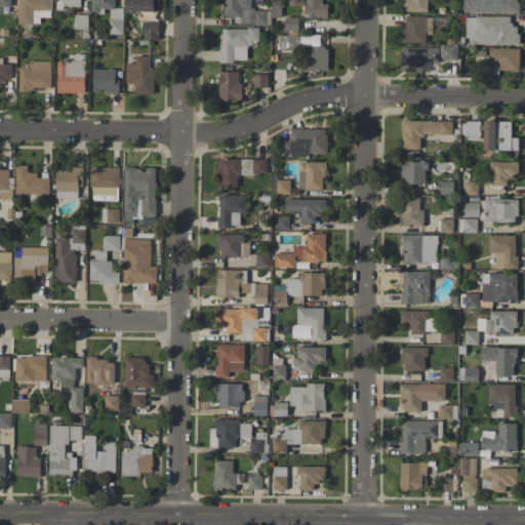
[(51,0),(17,0),(18,25),(40,25),(40,17),(51,17),(51,0)]
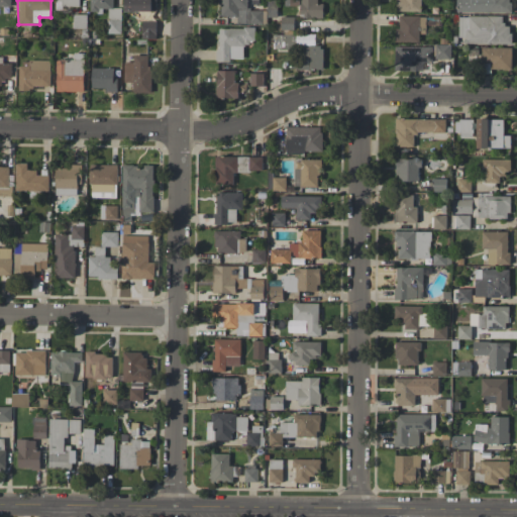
[(90,0),(91,13),(107,13),(107,33),(121,33),(121,8),(113,8),(112,0),(90,0)]
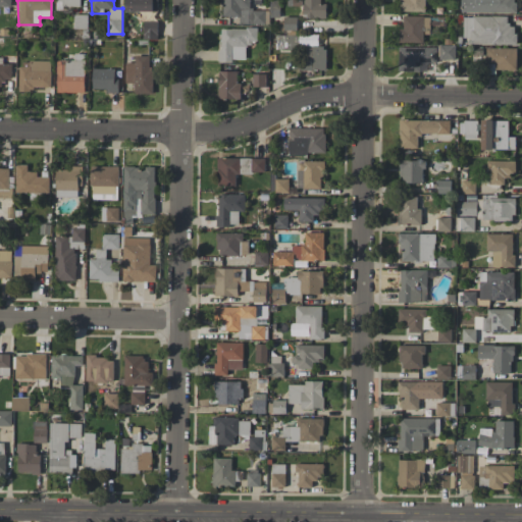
[(125,0),(125,11),(157,12),(156,0),(125,0)]
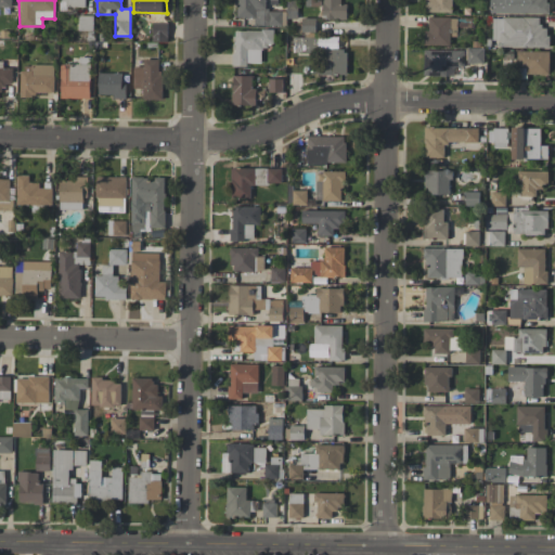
[(281,26),(281,11),(266,11),(266,0),(232,0),(233,1),(237,1),(236,18),(255,18),(255,25),(281,26)]
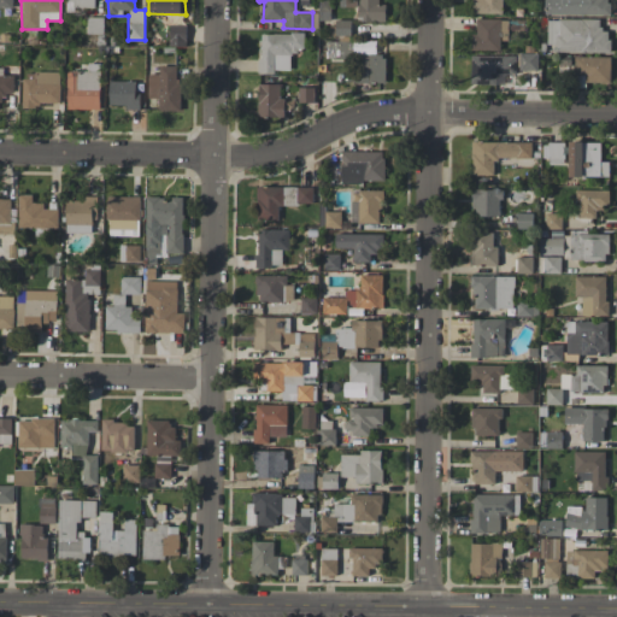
[(382,22),(382,0),(357,0),(357,21),(382,22)]
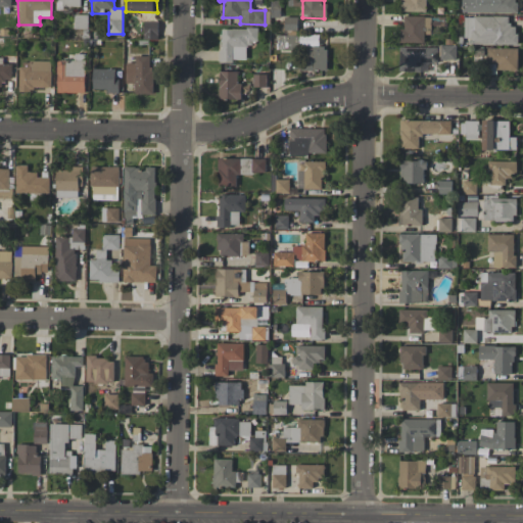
[(426,11),(426,0),(400,0),(400,11),(426,11)]
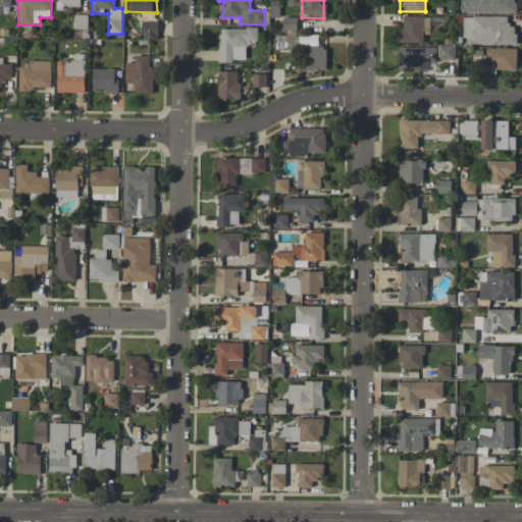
[(515,13),(515,0),(460,0),(461,12),(515,13)]
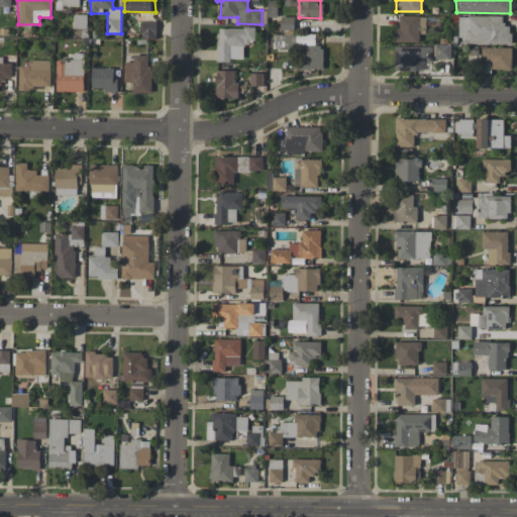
[(87,15),(76,15),(76,19),(75,27),(86,28),(87,15)]
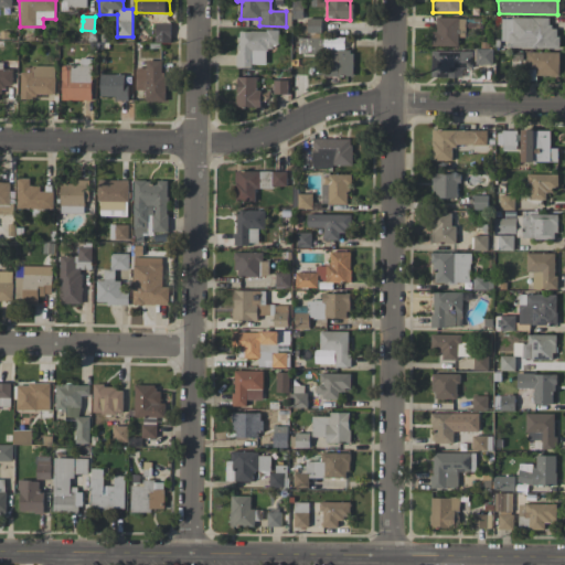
[(432,45),(458,46),(458,30),(465,31),(465,18),(437,18),(436,31),(433,31),(432,45)]
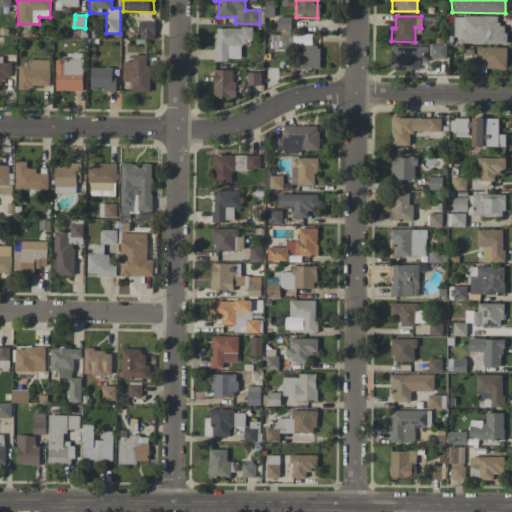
[(497,16),(454,16),(453,43),(505,44),(506,25),(497,24),(497,16)]
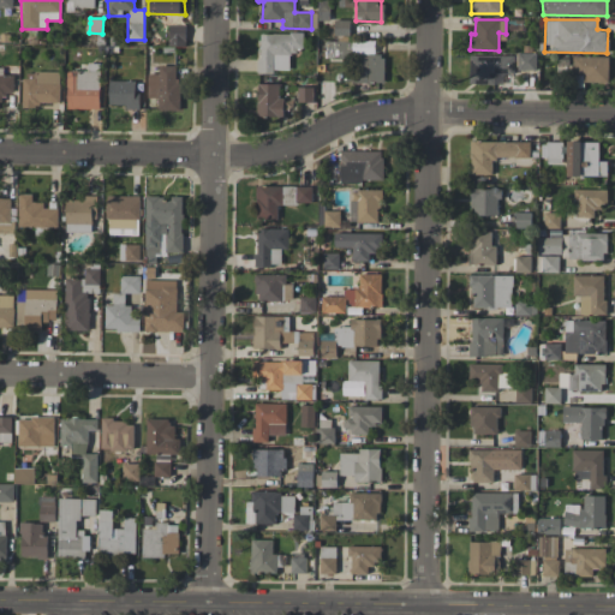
[(348,36),(350,21),(335,21),(335,35),(348,36)]
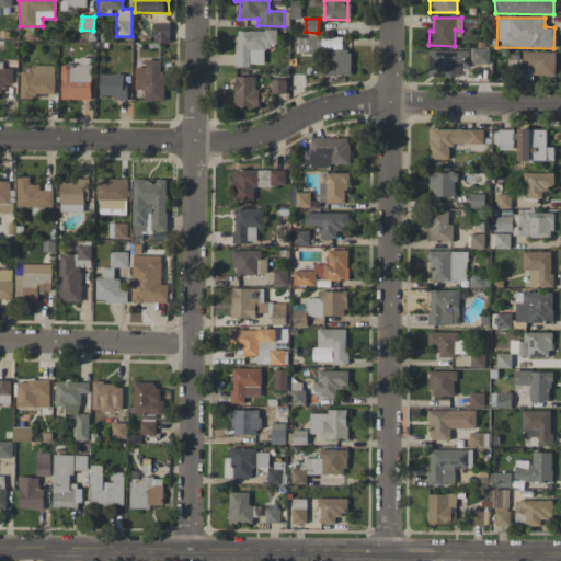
[(169,43),(170,23),(155,23),(155,42),(169,43)]
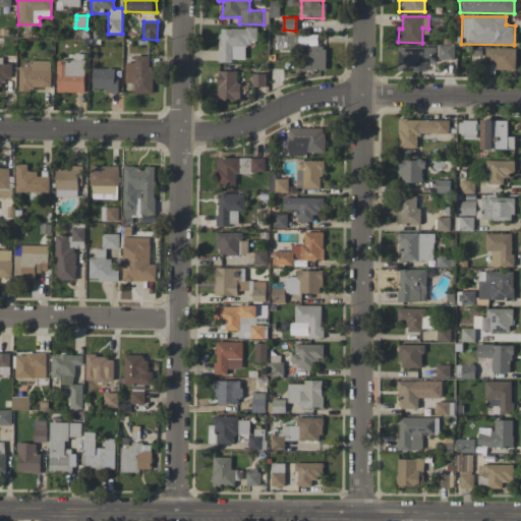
[(219,60),(245,61),(245,43),(256,43),(257,29),(220,29),(219,60)]
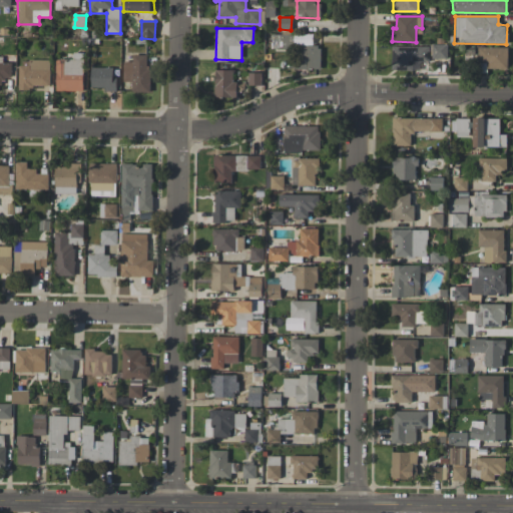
[(291,35),(272,35),(271,49),(291,49),(291,35)]
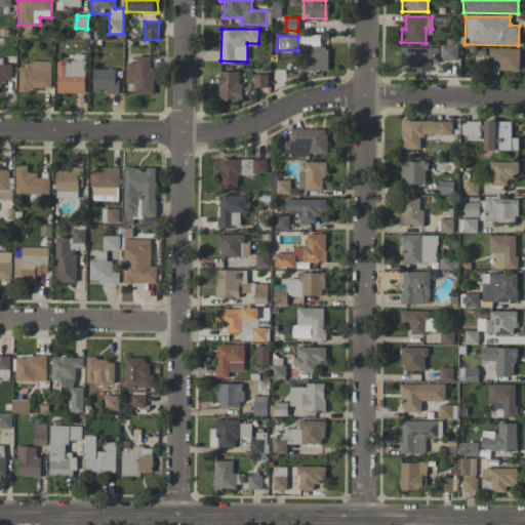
[(306,71),(328,71),(328,47),(320,47),(320,36),(301,37),(301,46),(305,46),(306,71)]
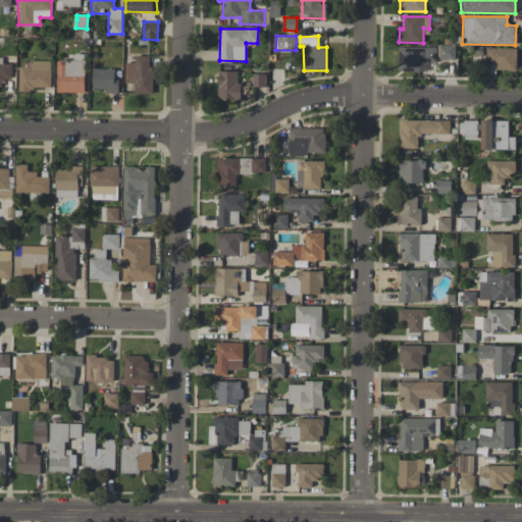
[(455,45),(439,46),(440,60),(455,59),(455,45)]
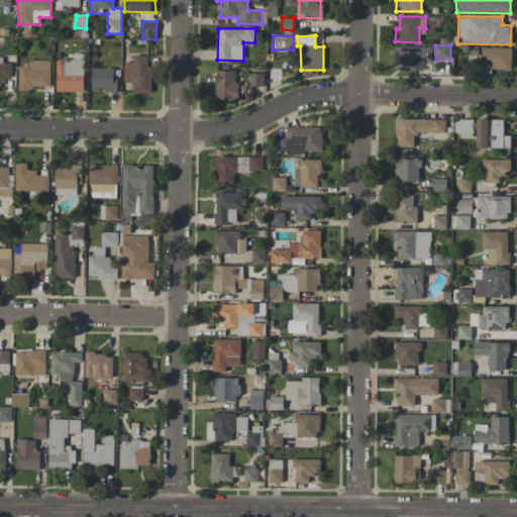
[(432,46),(395,46),(395,71),(423,72),(424,63),(432,63),(432,46)]
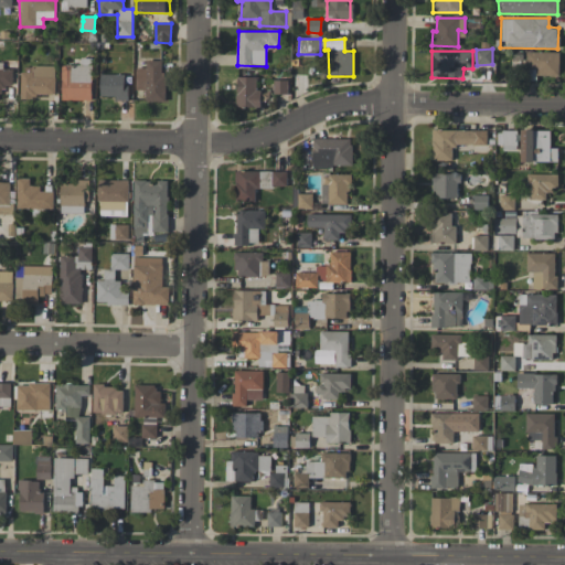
[(558,75),(560,53),(526,52),(525,74),(558,75)]
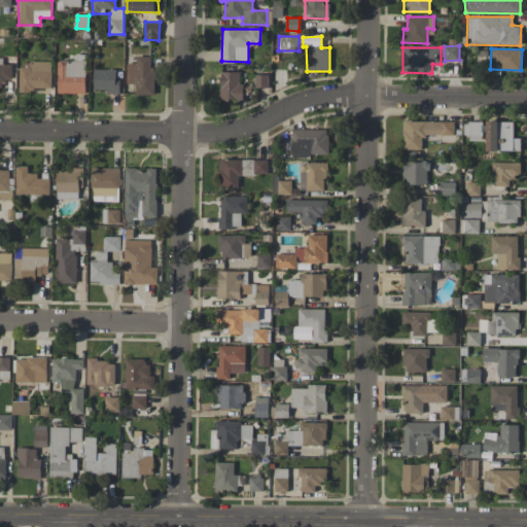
[(57,94),(85,94),(85,55),(75,55),(75,61),(58,61),(57,94)]
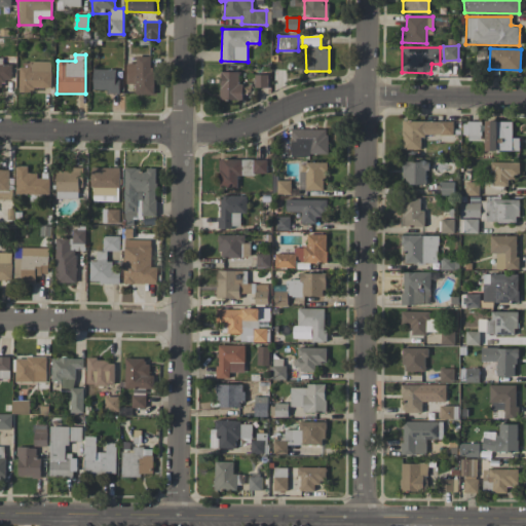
[(152,95),(153,57),(136,57),(136,63),(126,63),(126,84),(136,84),(136,95),(152,95)]
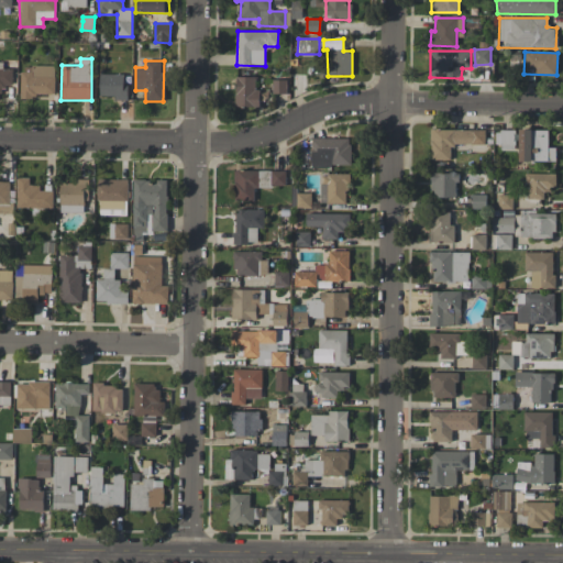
[(0,65),(0,98),(1,99),(1,86),(13,85),(12,68),(1,69),(1,65),(0,65)]
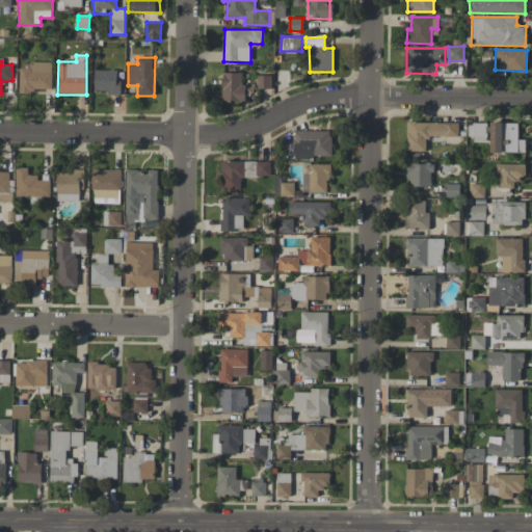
[(20,90),(52,90),(52,62),(20,62),(20,90)]
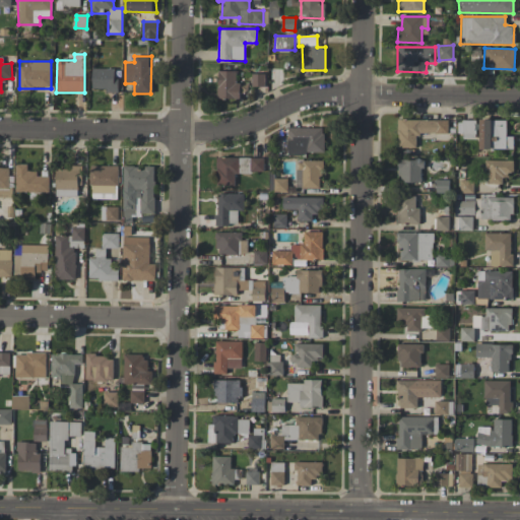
[(116,91),(117,69),(92,69),(91,90),(116,91)]
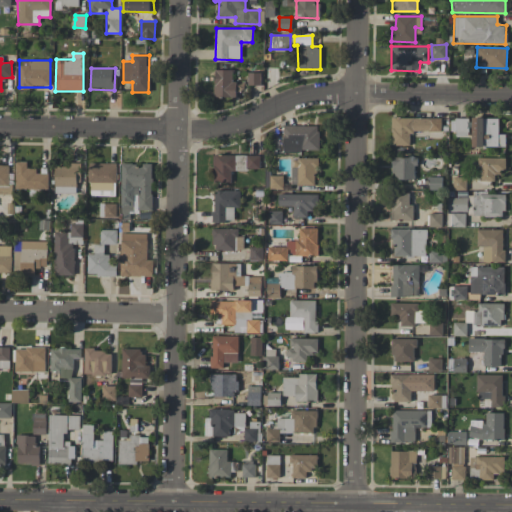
[(213,97),(234,97),(235,70),(214,70),(213,97)]
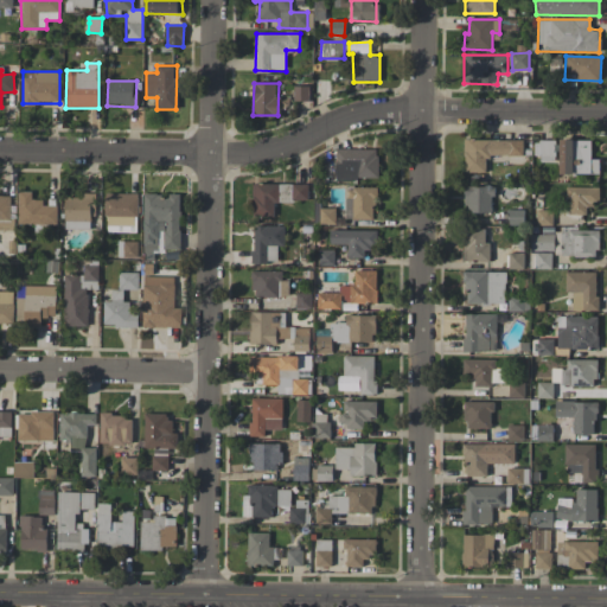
[(308,101),(310,87),(294,87),(294,101),(308,101)]
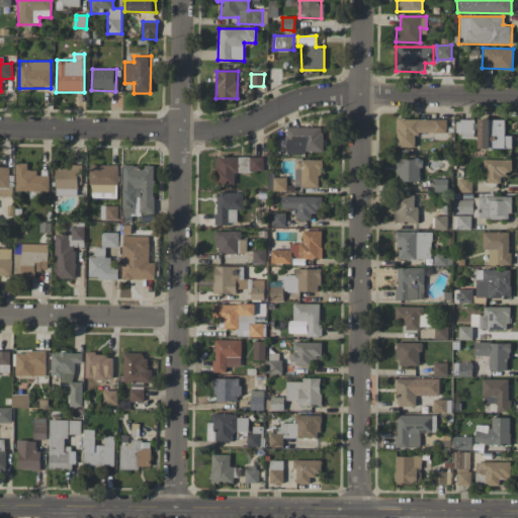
[(446,133),(446,118),(396,119),(397,148),(415,147),(415,134),(446,133)]
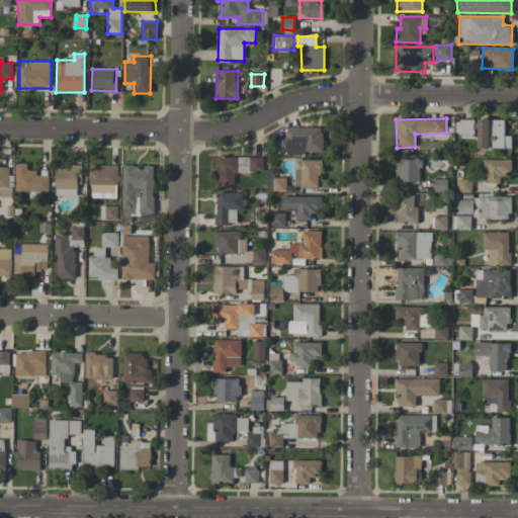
[(505,119),(479,119),(479,149),(511,149),(511,136),(505,136),(505,119)]
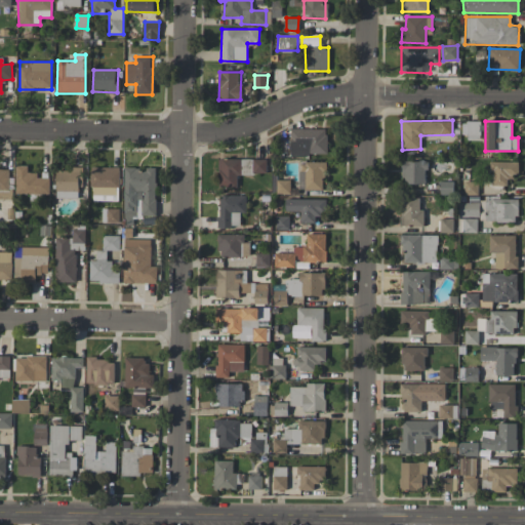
[(480,122),(463,122),(465,140),(480,139),(480,122)]
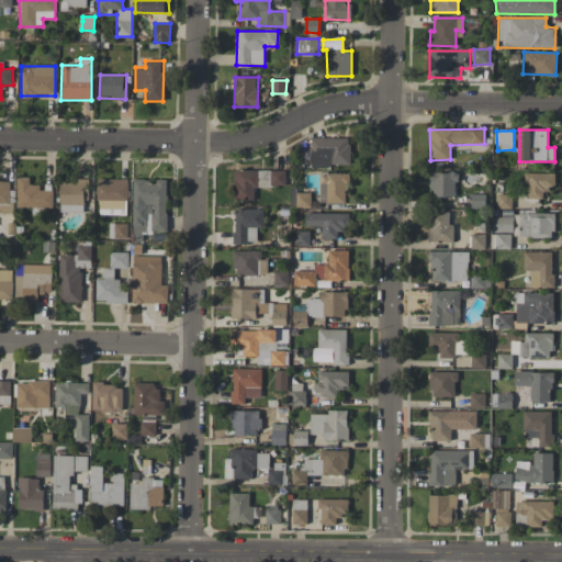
[(350,166),(350,137),(311,138),(312,167),(350,166)]
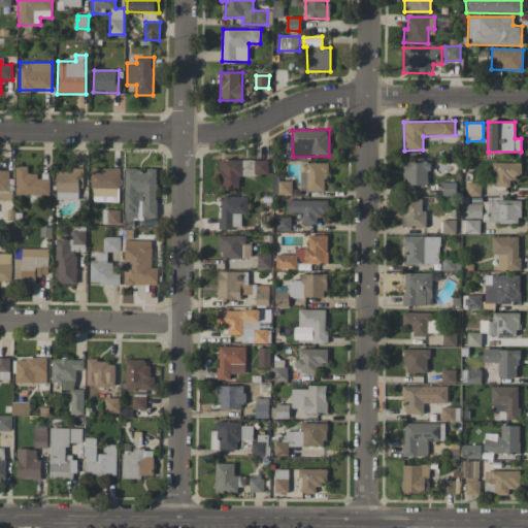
[(239,188),(239,175),(268,175),(268,161),(221,160),(221,188),(239,188)]
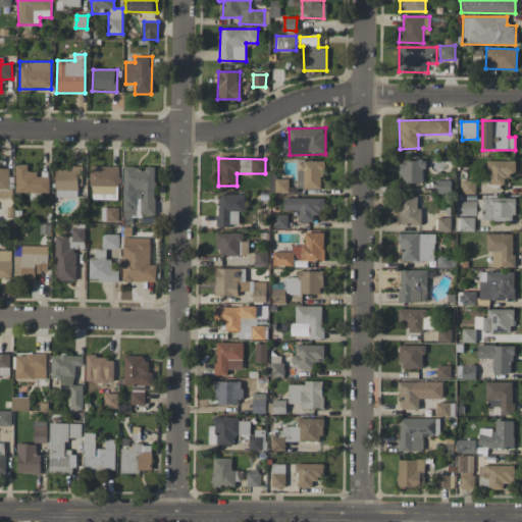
[(423,184),(424,160),(400,160),(399,183),(423,184)]
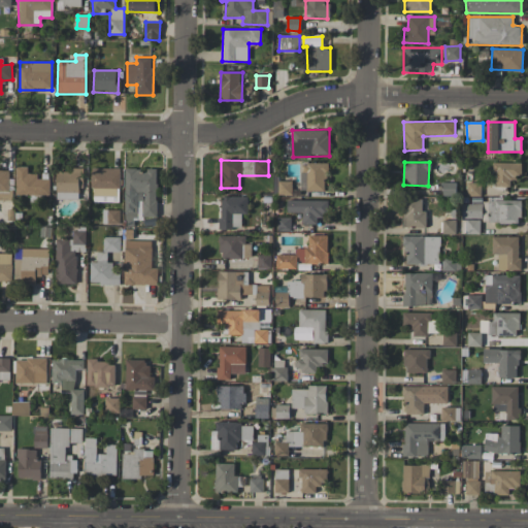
[(326,164),(301,163),(301,191),(326,191),(326,164)]
